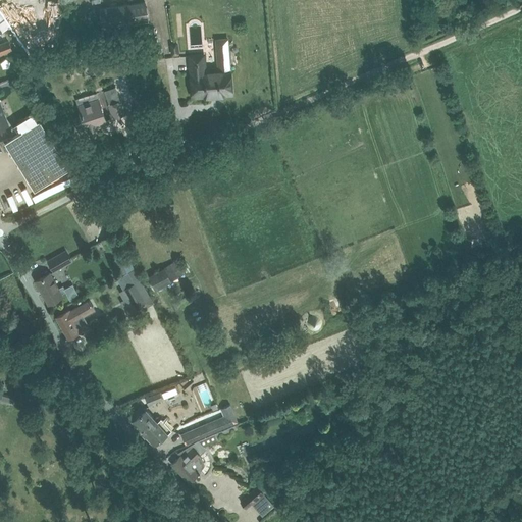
[(100,9),(103,30),(149,22),(146,2),(100,9)]
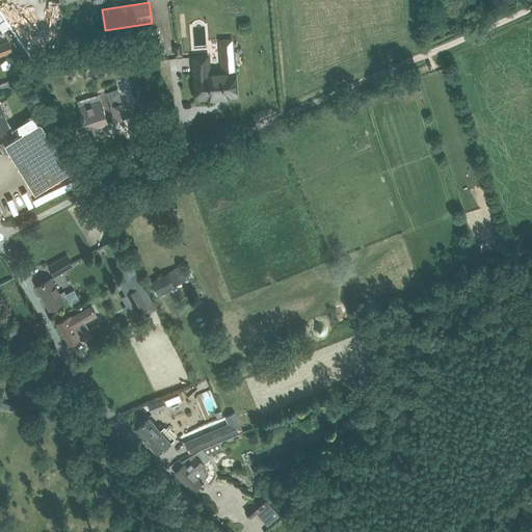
[(208,56),(193,57),(195,87),(196,98),(236,95),(236,84),(235,73),(234,63),(236,62),(238,61),(239,59),(239,54),(237,52),(235,51),(233,50),(232,40),(219,41),(221,74),(213,74),(213,70),(209,70),(208,56)]
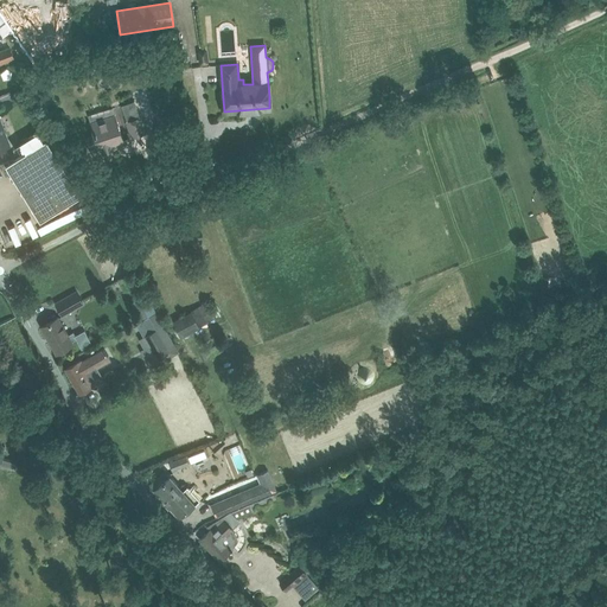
[(10,49),(0,51),(0,63),(14,58),(10,49)]
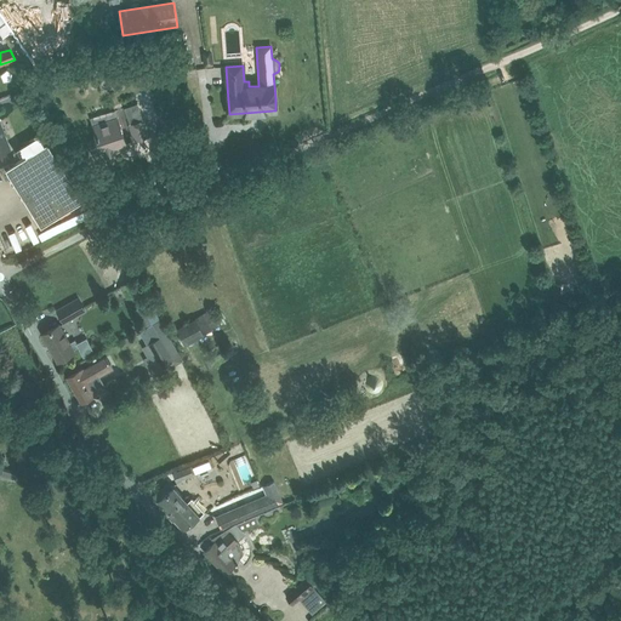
[(24,51),(18,56),(26,67),(32,62),(24,51)]
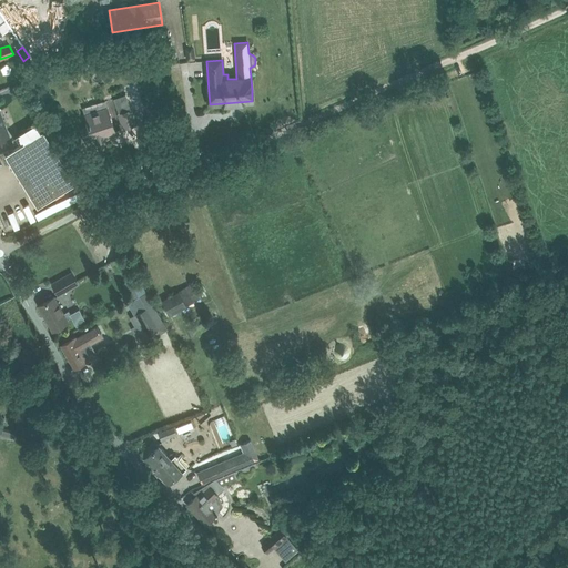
[(195,59),(193,47),(185,48),(188,60),(195,59)]
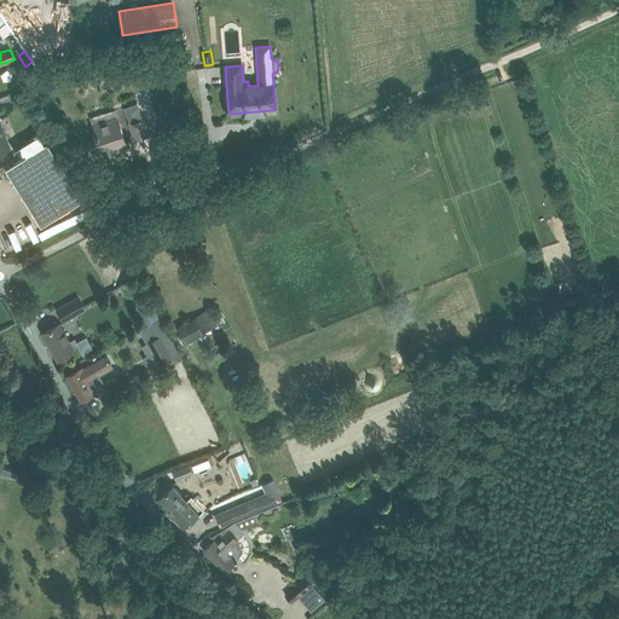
[(92,67),(75,70),(77,81),(94,77),(92,67)]
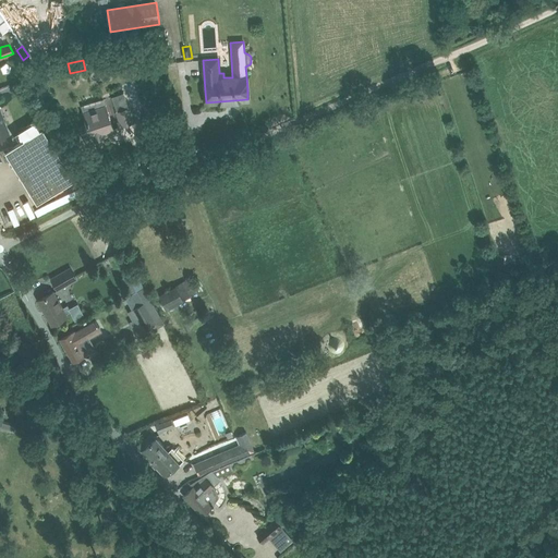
[(0,67),(4,73),(10,70),(5,63),(0,65),(0,67)]
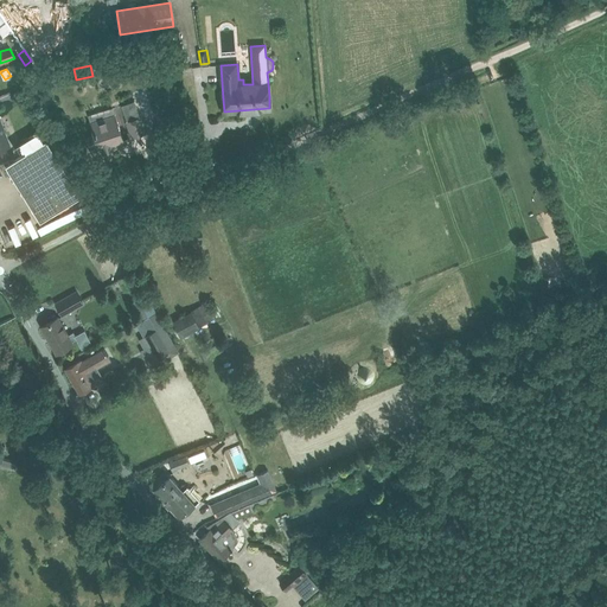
[(40,76),(37,83),(42,87),(46,78),(40,76)]
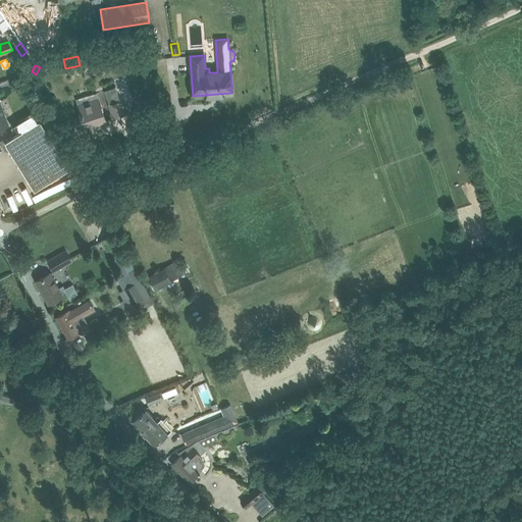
[(8,79),(0,82),(0,90),(11,86),(8,79)]
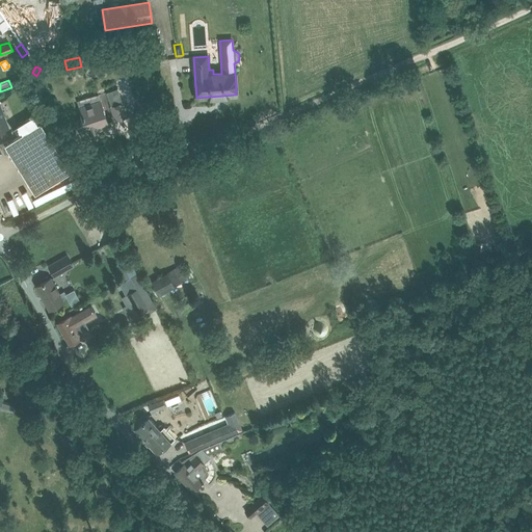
[(28,95),(20,99),(24,106),(32,103),(28,95)]
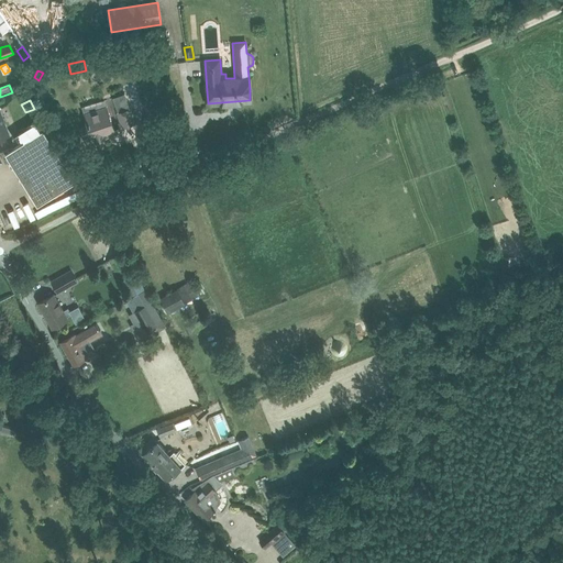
[(88,124),(81,127),(85,138),(91,135),(94,141),(107,136),(106,132),(114,130),(105,100),(95,103),(98,111),(85,116),(88,124)]
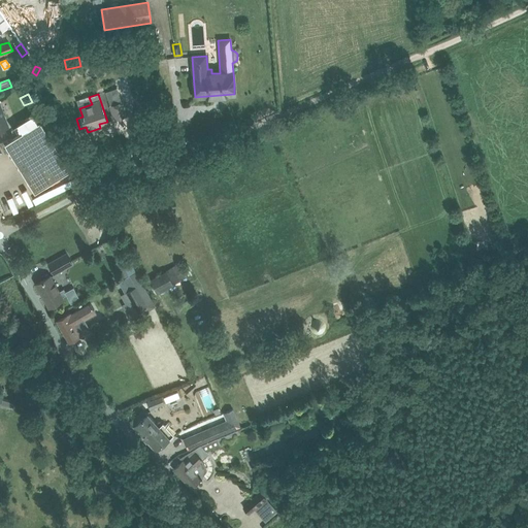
[(110,105),(111,109),(114,119),(127,114),(123,101),(110,105)]
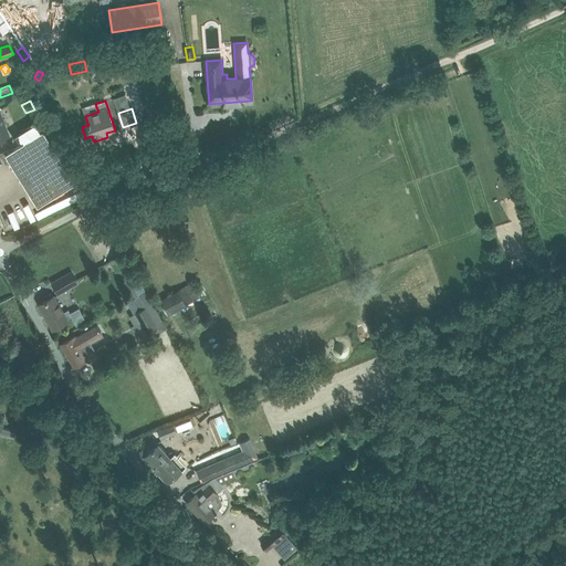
[(0,138),(9,136),(0,111),(0,138)]
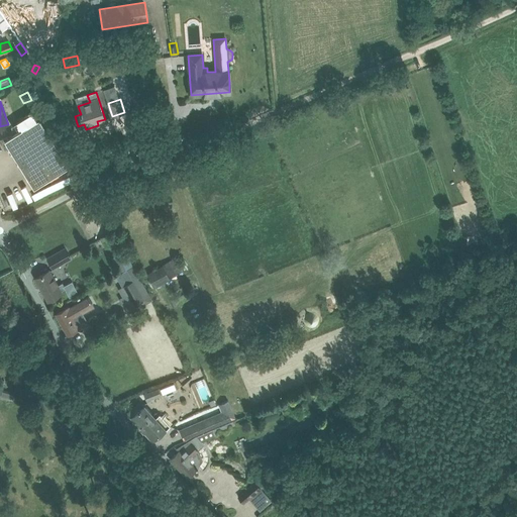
[(34,189),(70,168),(39,119),(12,136),(11,135),(1,139),(5,149),(9,147),(34,189)]
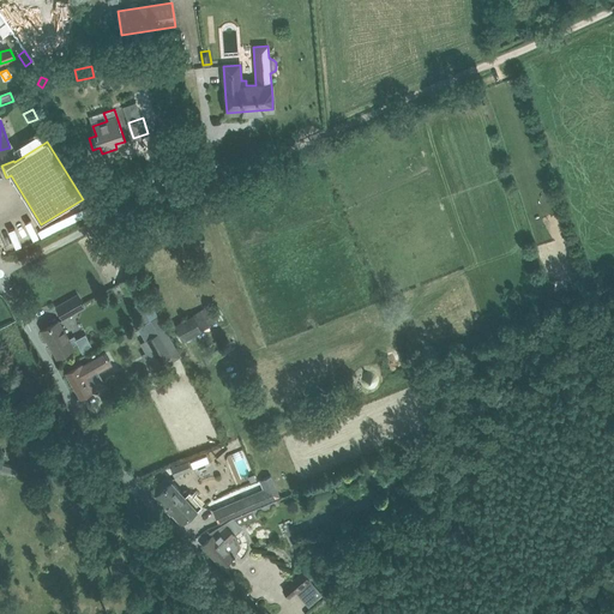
[(84,208),(36,232),(38,238),(86,214),(84,208)]
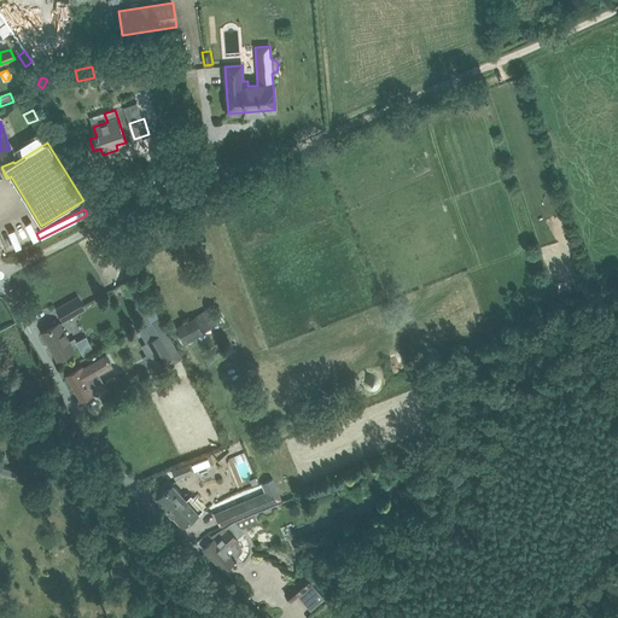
[(121,285),(127,296),(139,290),(133,278),(121,285)]
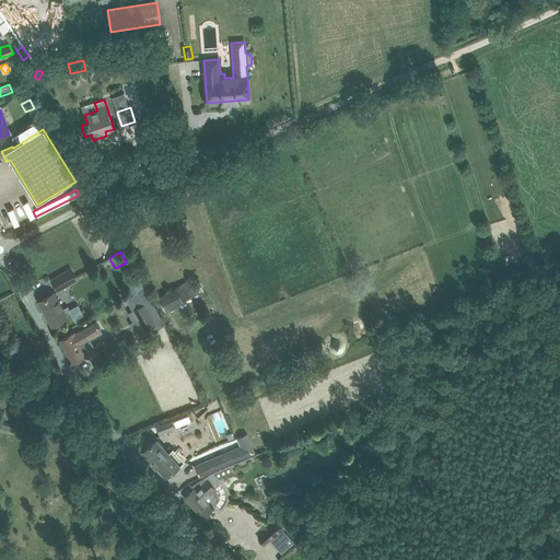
[(51,280),(58,291),(78,281),(70,269),(51,280)]
